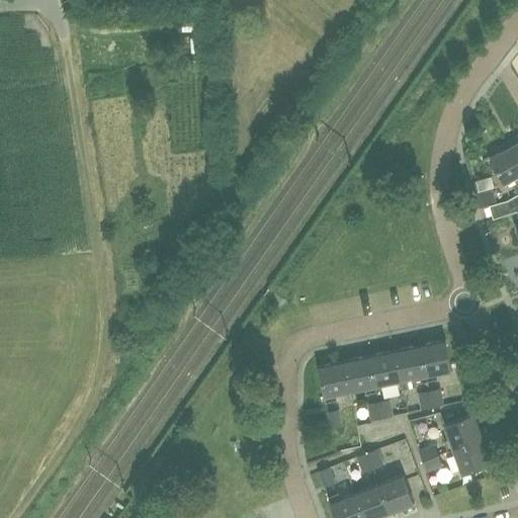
[(517,156),(512,146),(491,158),(499,172),(496,174),(501,182),(504,180),(505,183),(516,176),(516,177),(517,180),(517,193),(510,198),(517,211),(517,210),(517,156)]
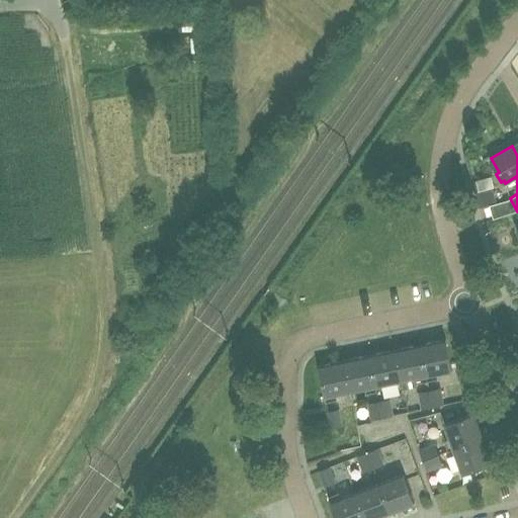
[(479,191),(476,192),(477,198),(479,206),(491,203),(495,202),(492,188),(479,191)]
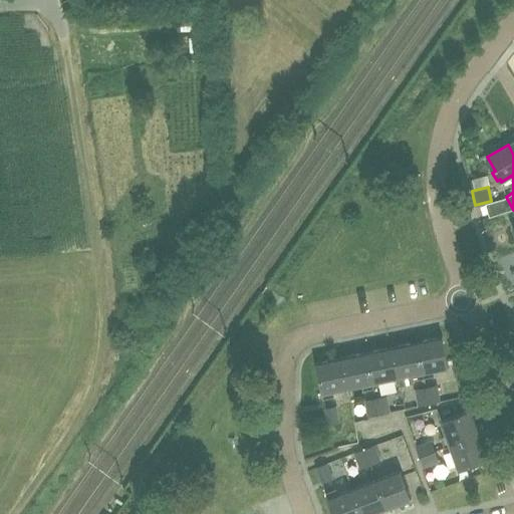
[(435,370),(435,369),(449,366),(449,364),(443,337),(417,342),(424,372),(425,377),(435,375),(434,370),(435,370)]
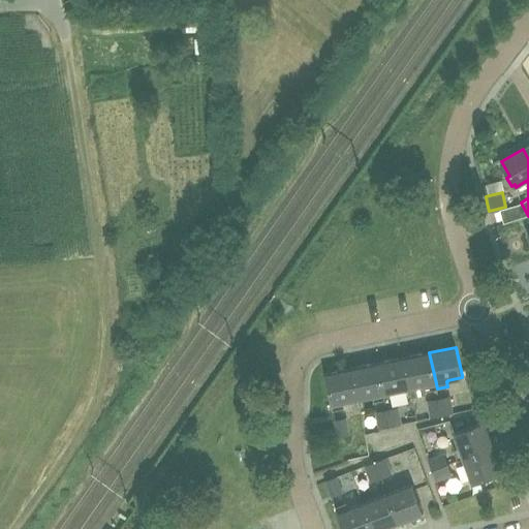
[(403,358),(409,389),(424,385),(426,392),(437,389),(436,383),(429,352),(403,358)]
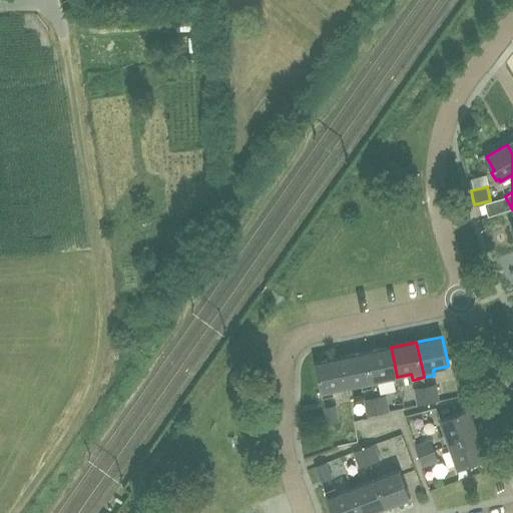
[(372,382),(397,377),(391,347),(366,352),(372,382)]
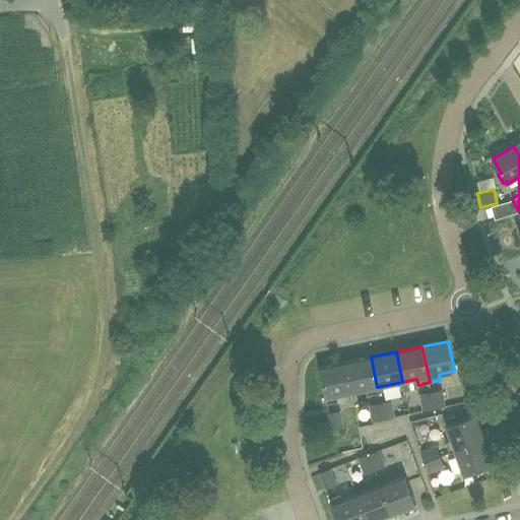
[(377,387),(371,356),(345,362),(351,392),(365,389),(366,389),(368,395),(379,393),(377,387)]
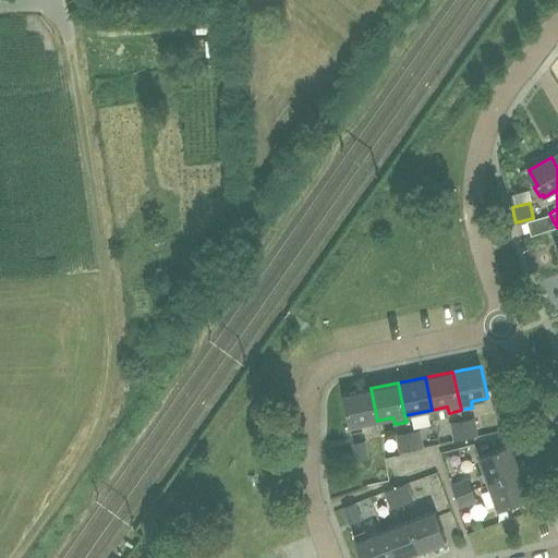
[(377,421),(371,388),(343,393),(350,426),(351,433),(363,431),(362,424),(377,421)]
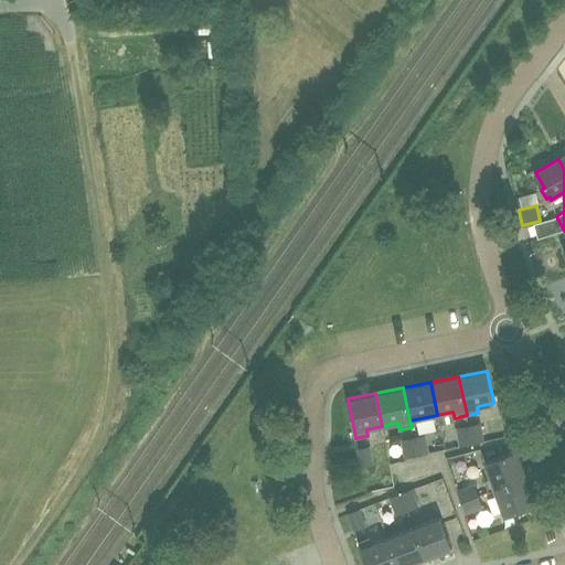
[(481,424),(469,426),(472,444),(483,441),(481,424)]
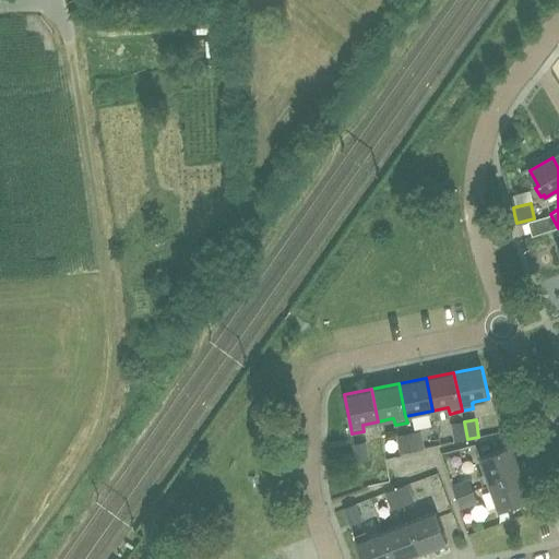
[(454,442),(467,439),(464,421),(463,421),(451,425),(454,442)]
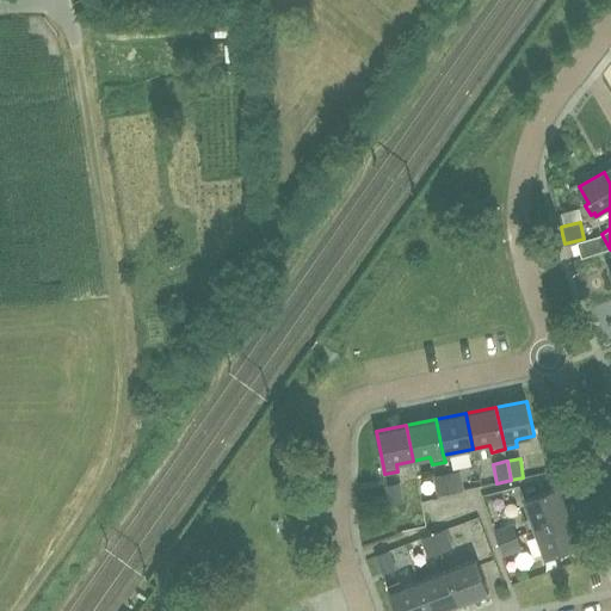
[(460,470),(448,473),(451,492),(464,489),(460,470)]
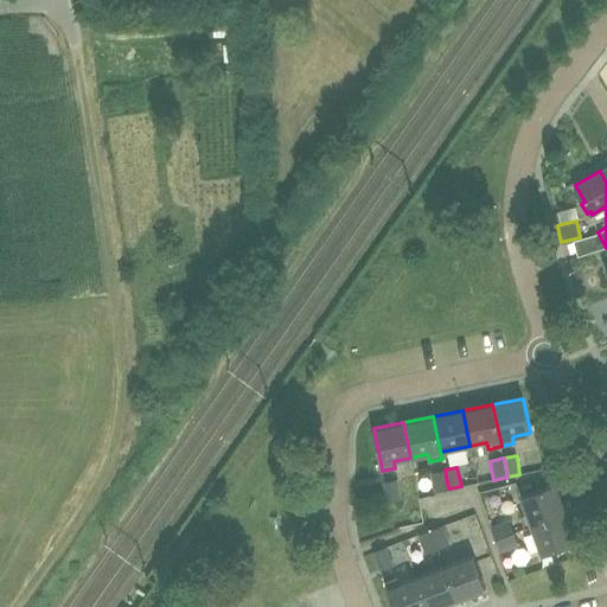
[(448,489),(445,470),(430,473),(434,492),(448,489)]
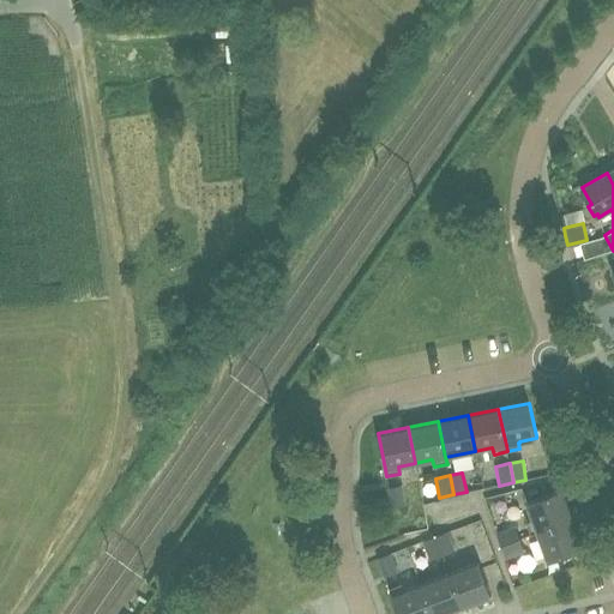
[(391,507),(405,505),(402,485),(387,488),(391,507)]
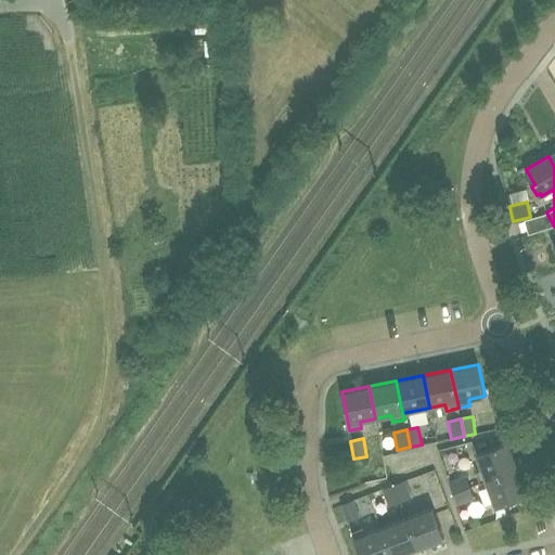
[(476,454),(481,469),(476,472),(479,482),(486,480),(516,469),(506,442),(476,454)]
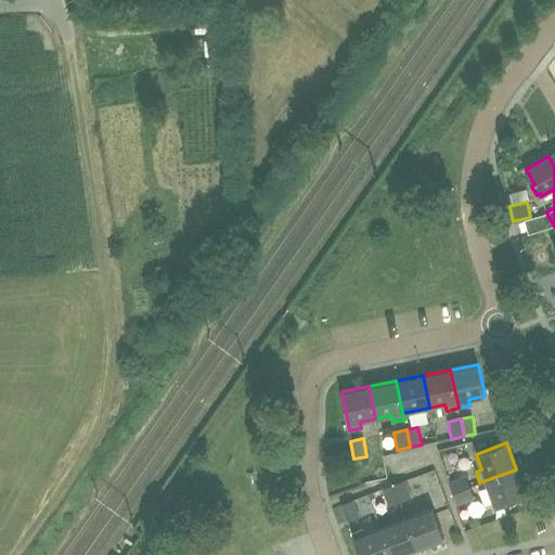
[(516,469),(486,480),(490,493),(495,507),(516,500),(526,495),(516,469)]
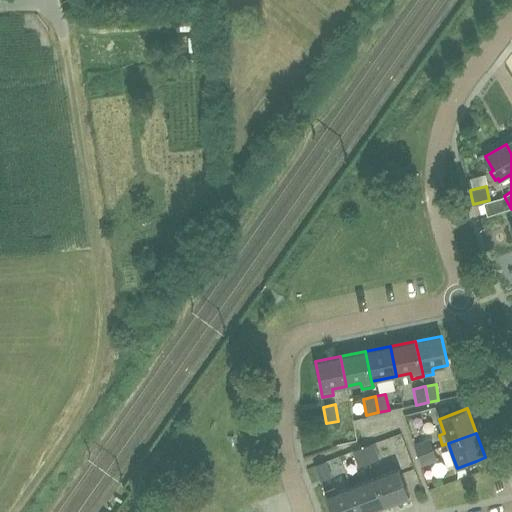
[(414,444),(418,454),(433,449),(429,439),(426,440),(415,444),(414,444)]
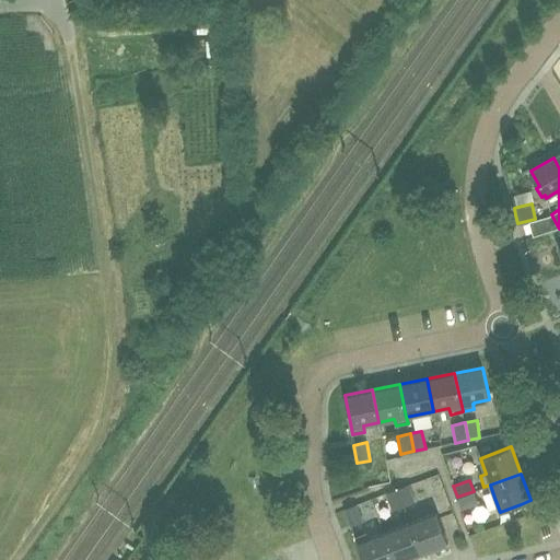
[(404,506),(416,502),(409,485),(397,489),(404,506)]
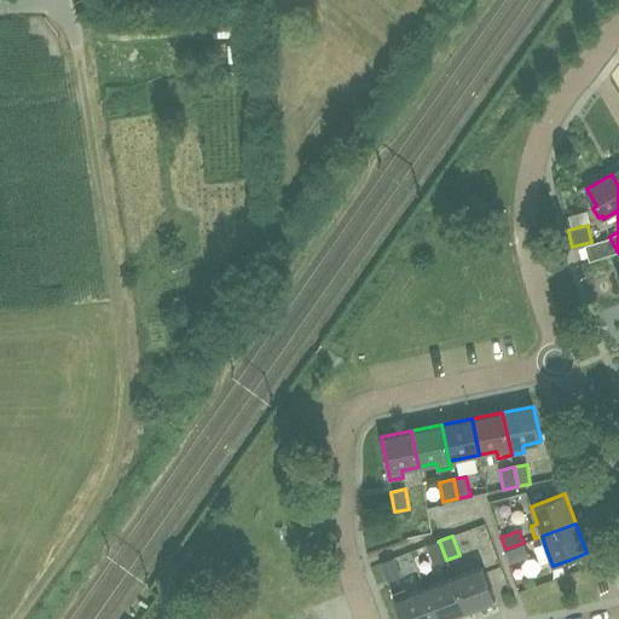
[(433,565),(446,560),(439,541),(426,545),(433,565)]
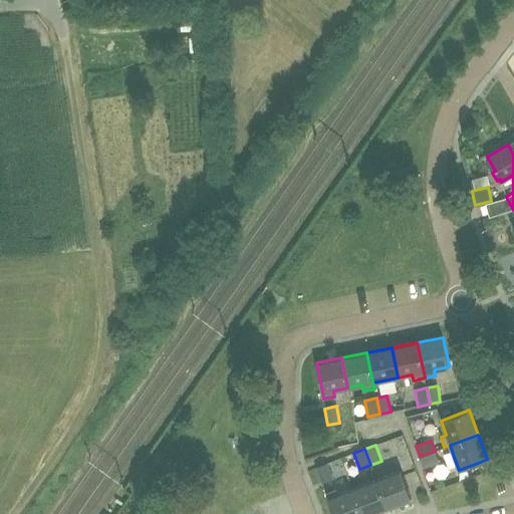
[(439,462),(435,451),(420,456),(424,468),(439,462)]
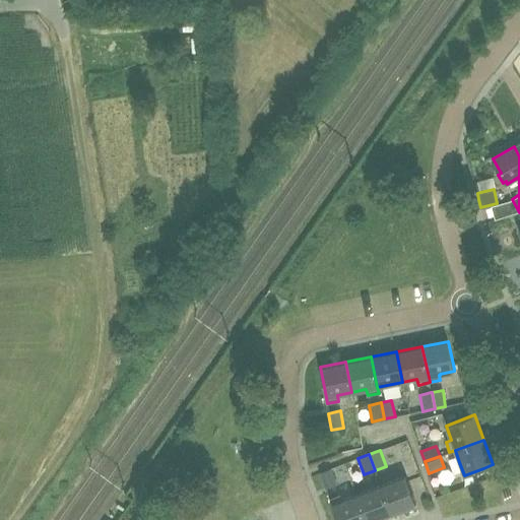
[(325,489),(337,484),(331,468),(319,472),(325,489)]
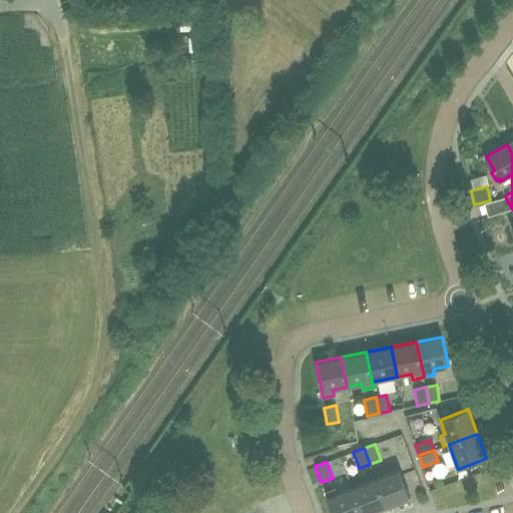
[(386,507),(411,497),(400,469),(375,478),(386,507)]
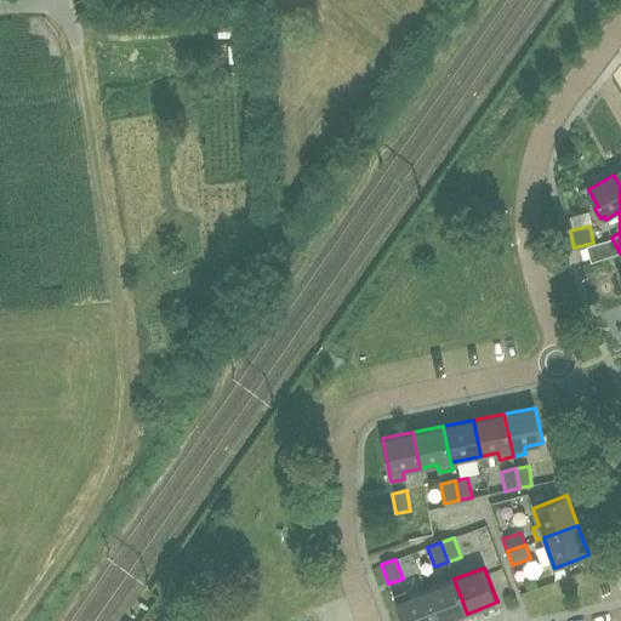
[(437,620),(446,620),(467,614),(454,579),(425,590),(437,620)]
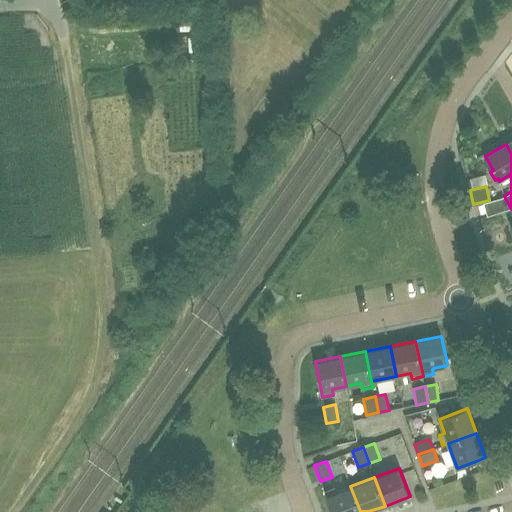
[(360,511),(350,486),(337,491),(335,486),(324,490),(326,496),(332,511),(360,511)]
